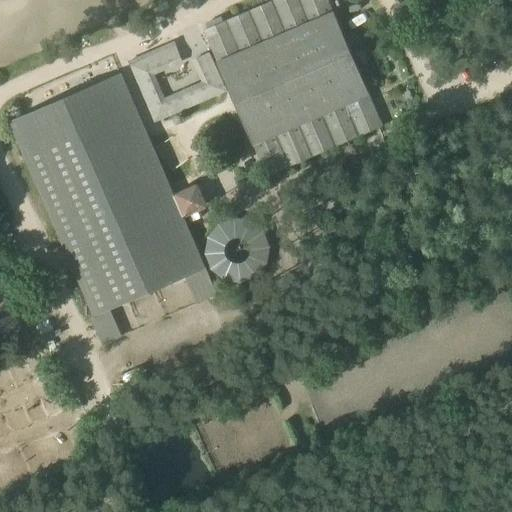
[(267,176),(382,126),(327,0),(273,0),(204,30),(213,51),(267,176)]
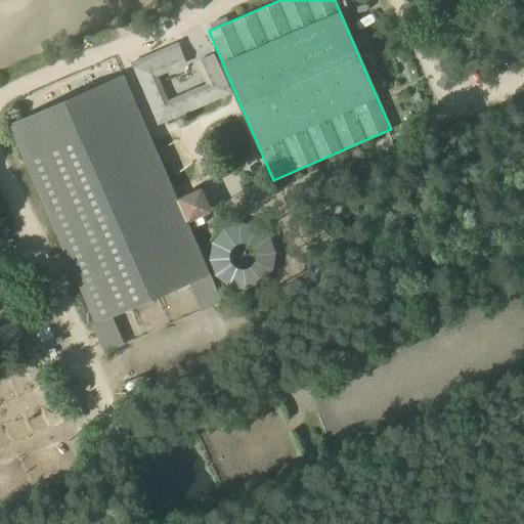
[(234,91),(218,52),(201,59),(212,85),(165,105),(150,74),(184,59),(179,47),(133,67),(159,124),(234,91)]
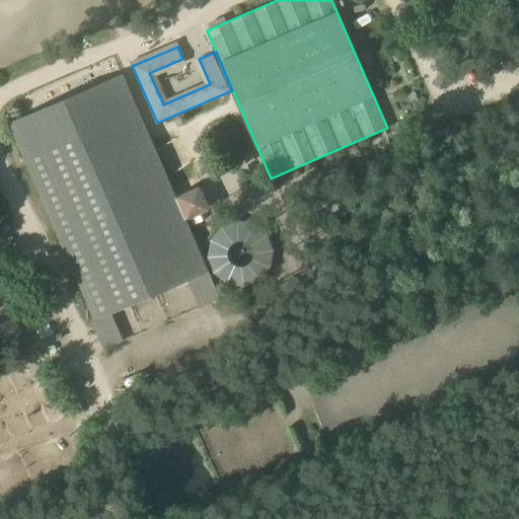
[(9,124),(95,320),(207,272),(122,75),(9,124)]
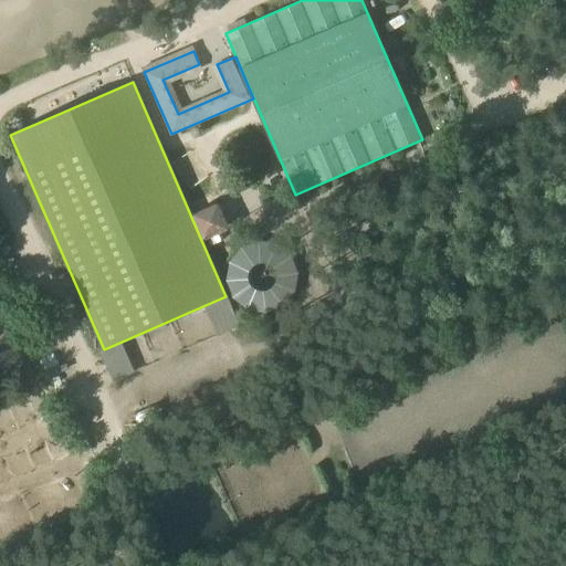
[(383,194),(378,185),(354,197),(358,206),(383,194)]
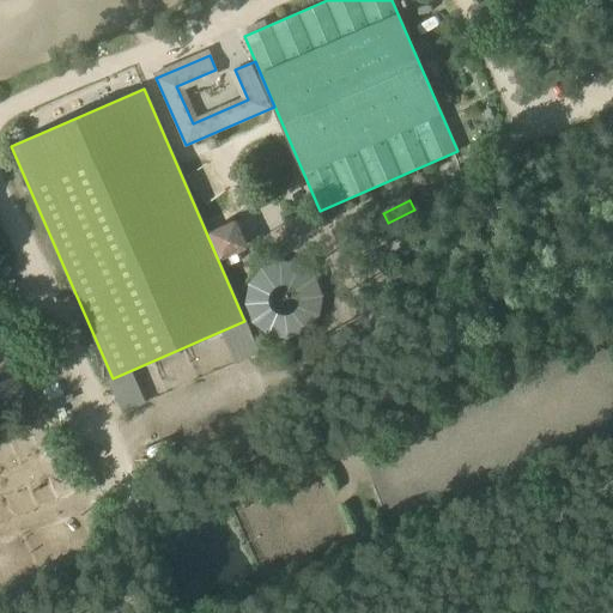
[(546,313),(538,316),(541,326),(550,322),(546,313)]
